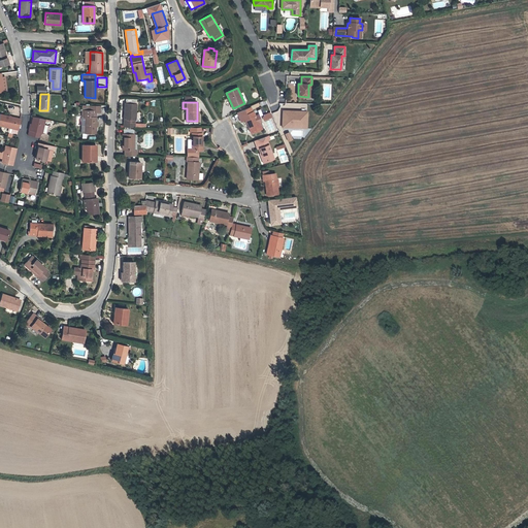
[(124,119),(130,119),(130,122),(124,122),(124,127),(134,128),(135,120),(136,104),(125,103),(124,119)]
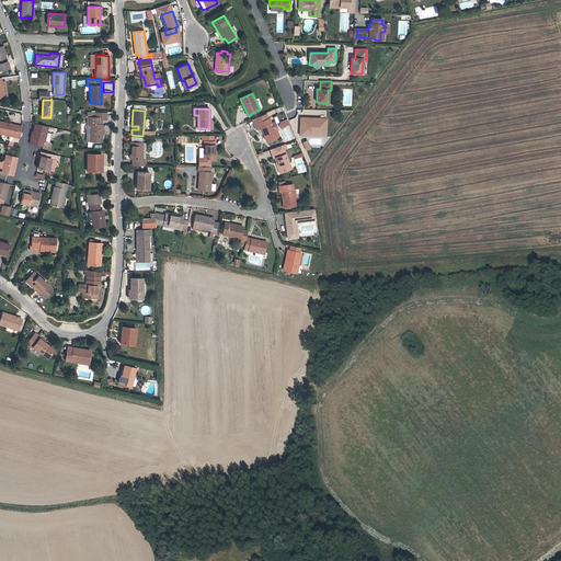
[(95,117),(89,117),(89,124),(87,124),(87,141),(101,141),(101,134),(103,134),(103,129),(102,129),(102,124),(100,124),(100,118),(102,118),(105,118),(106,112),(95,112),(95,117)]
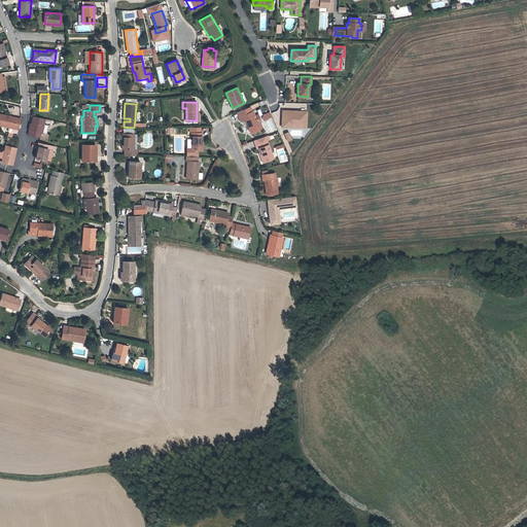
[(246,124),(247,123),(248,123),(249,126),(248,127),(251,133),(261,129),(258,123),(256,123),(253,116),(254,115),(252,111),(251,111),(249,107),(237,112),(241,121),(245,119),(246,124)]
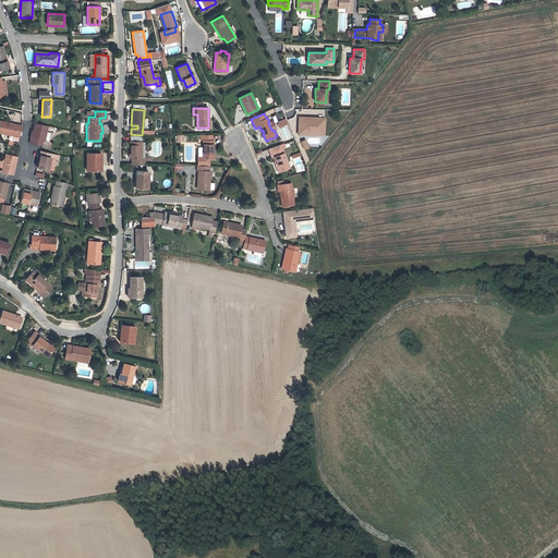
[(303,134),(303,130),(317,131),(317,133),(324,134),(324,119),(299,118),(298,134),(303,134)]
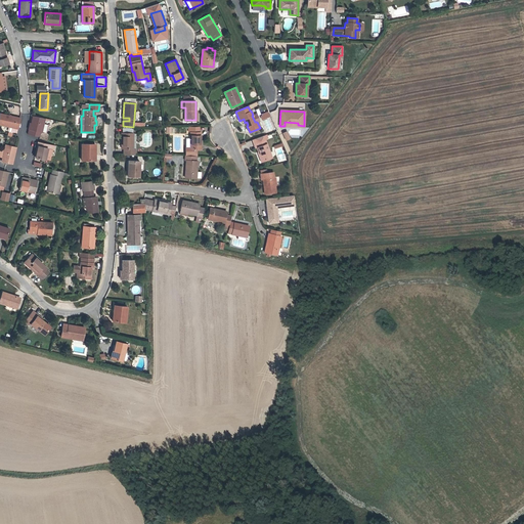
[(0,115),(0,124),(10,127),(17,128),(19,118),(0,114),(0,115)]
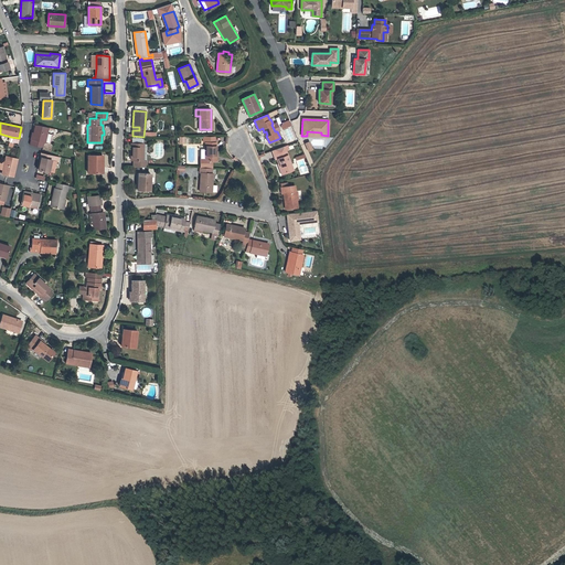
[(42,142),(44,142),(45,142),(49,127),(35,125),(34,132),(33,135),(32,135),(30,145),(41,147),(41,146),(42,142)]
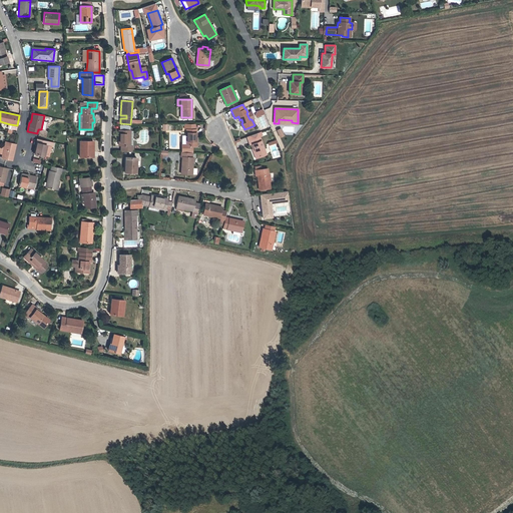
[(186,124),(186,128),(186,145),(196,145),(196,129),(194,129),(194,124),(186,124)]
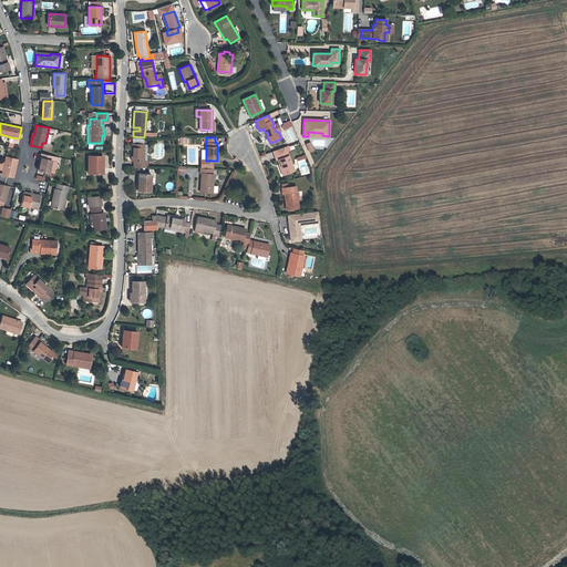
[(144,162),(144,144),(132,144),(132,161),(134,161),(134,167),(146,167),(147,161),(144,162)]
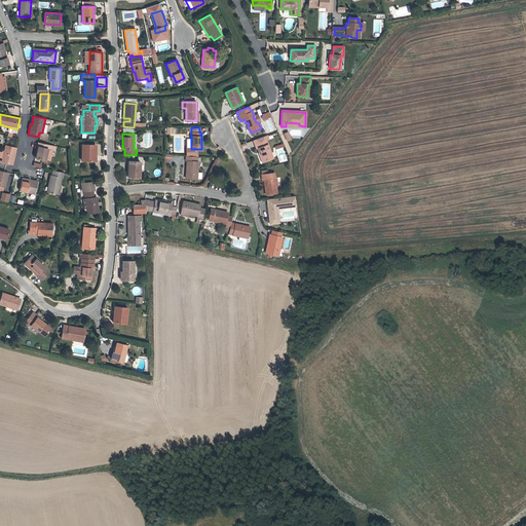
[(261,153),(264,161),(273,158),(266,140),(265,140),(263,136),(253,140),(256,148),(259,147),(261,153)]
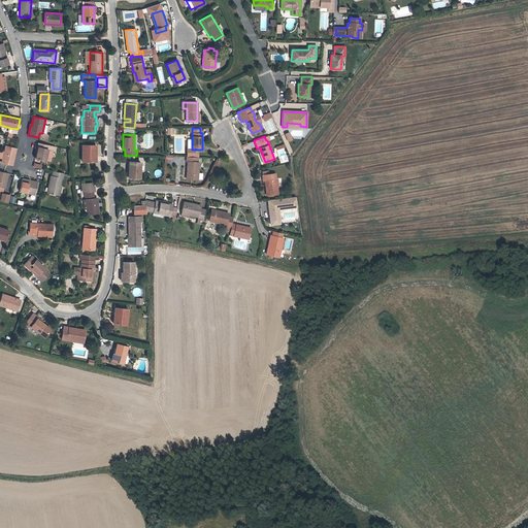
[(35,159),(45,161),(45,160),(46,155),(47,151),(53,152),(54,146),(38,143),(37,147),(38,147),(35,159)]
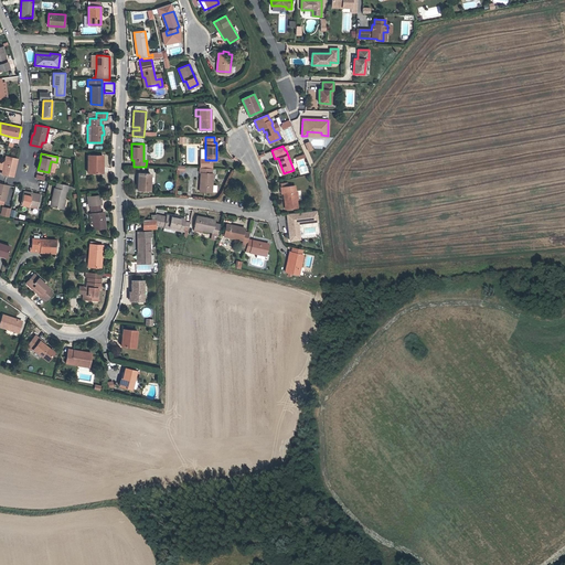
[(88,172),(99,172),(99,161),(103,161),(103,155),(88,155),(88,172)]
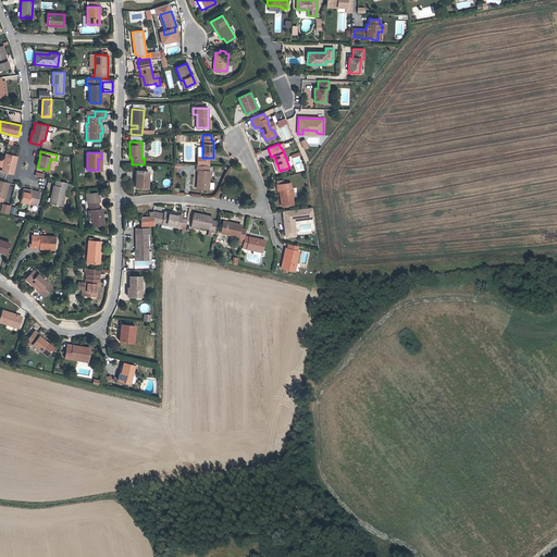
[(5,153),(4,160),(3,166),(1,171),(7,172),(13,173),(17,157),(5,153)]
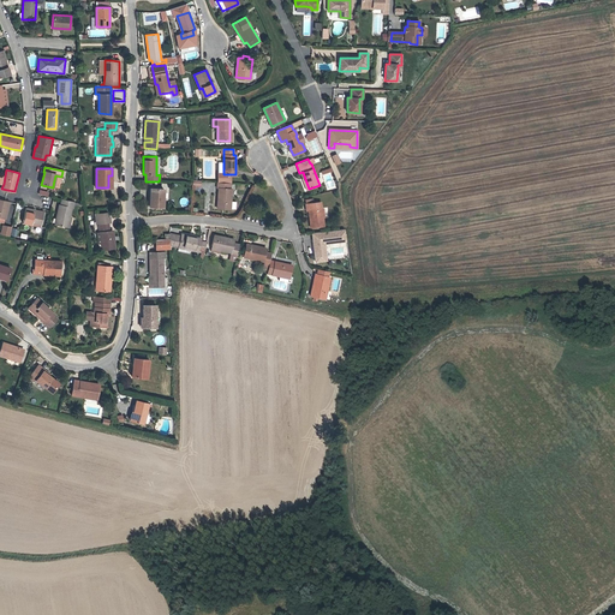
[(219,189),(218,208),(231,209),(232,189),(231,189),(231,183),(218,181),(218,189),(219,189)]
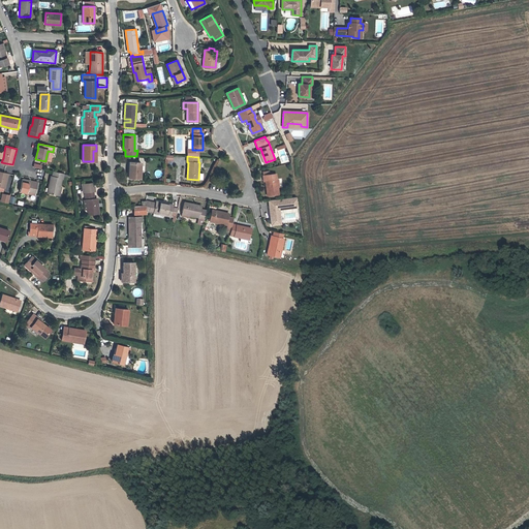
[(139,178),(141,162),(130,161),(129,178),(139,178)]
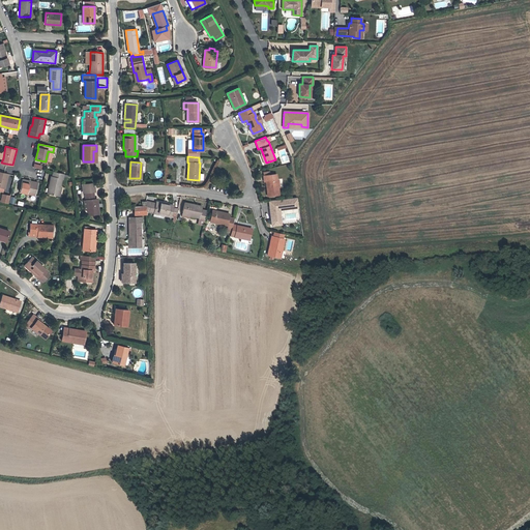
[(48,193),(58,196),(60,186),(61,178),(63,179),(64,174),(54,171),(53,176),(51,176),(48,193)]
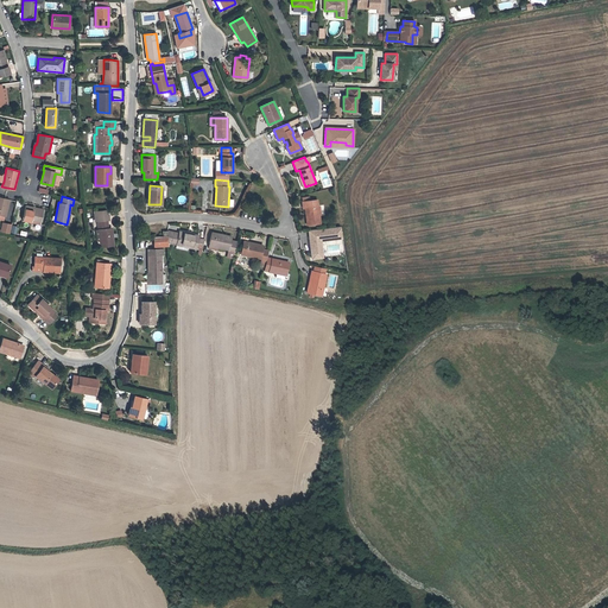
[(320,223),(318,214),(317,207),(317,200),(302,202),(303,209),(305,208),(308,225),(320,223)]
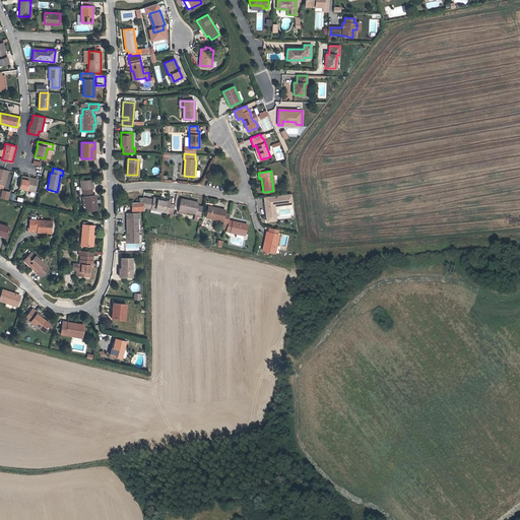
[(26,191),(35,193),(37,179),(22,176),(19,188),(27,190),(26,191)]
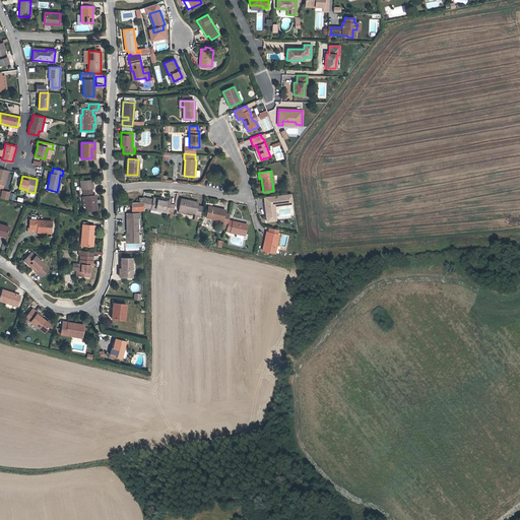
[(84,189),(91,188),(93,188),(92,183),(90,184),(89,180),(81,181),(81,188),(84,188),(84,189)]
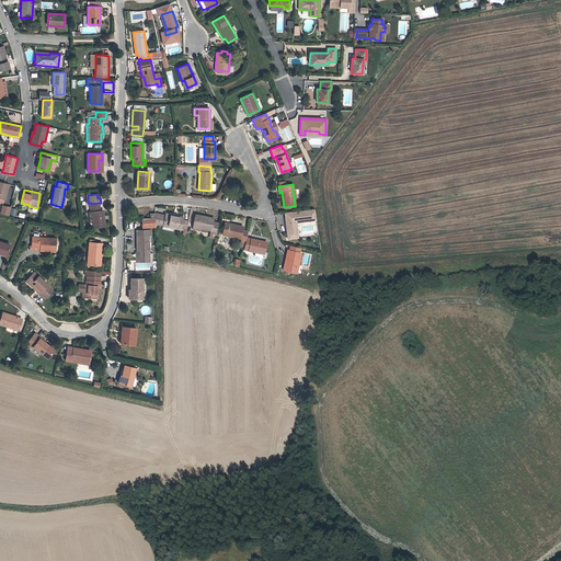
[(91,212),(92,222),(93,227),(104,226),(103,210),(100,210),(99,204),(91,205),(90,205),(91,212)]
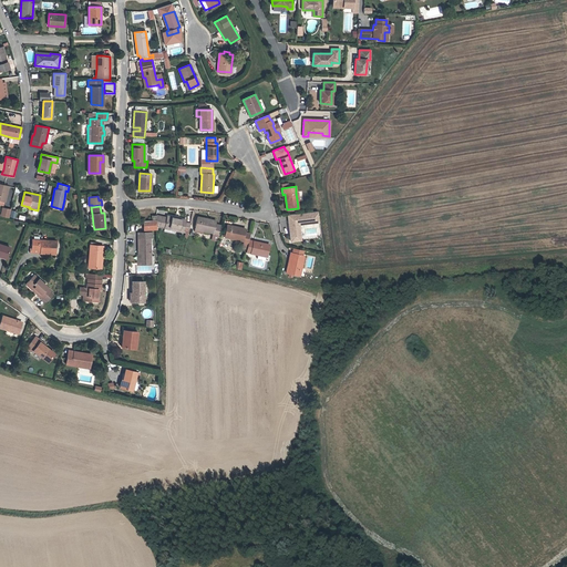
[(1,216),(9,218),(11,209),(3,207),(1,216)]
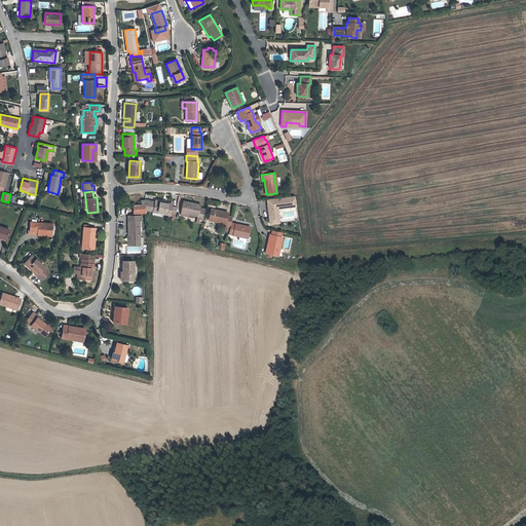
[(297,205),(295,195),(267,199),(270,223),(279,222),(277,209),(297,205)]
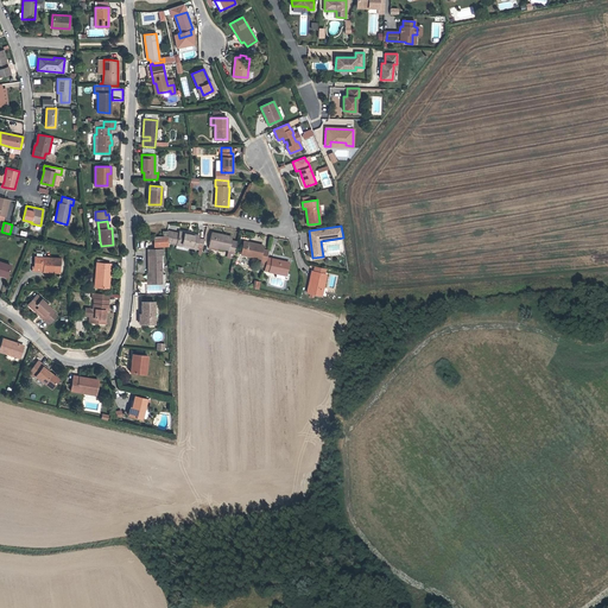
[(188,247),(188,245),(177,242),(179,232),(173,230),(173,232),(171,242),(169,242),(169,244),(188,247)]
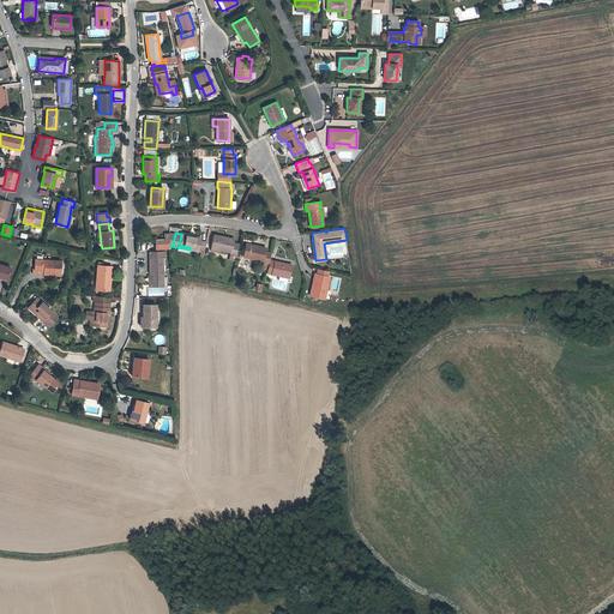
[(202,238),(192,236),(188,235),(181,234),(179,245),(190,247),(190,250),(202,252),(203,250),(205,250),(205,247),(206,244),(206,242),(200,241),(202,238)]
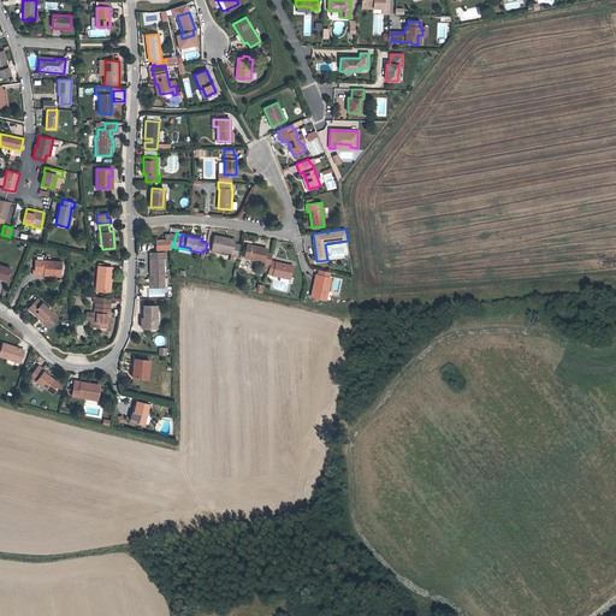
[(214,236),(212,246),(221,248),(220,250),(238,254),(241,244),(234,243),(235,240),(214,236)]
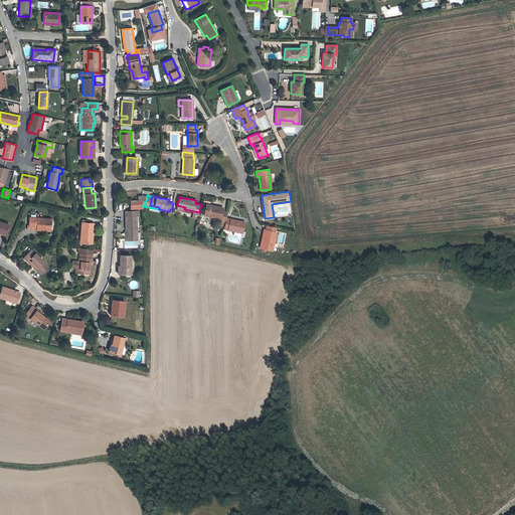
[(206,204),(204,213),(212,214),(211,216),(221,218),(220,222),(225,223),(226,218),(227,212),(222,211),(223,207),(206,204)]
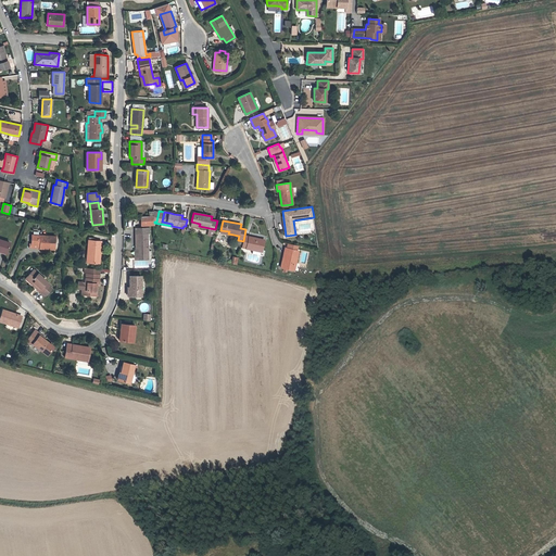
[(135,258),(148,258),(147,234),(150,234),(150,228),(136,228),(136,248),(137,248),(137,250),(136,250),(135,250),(135,258)]
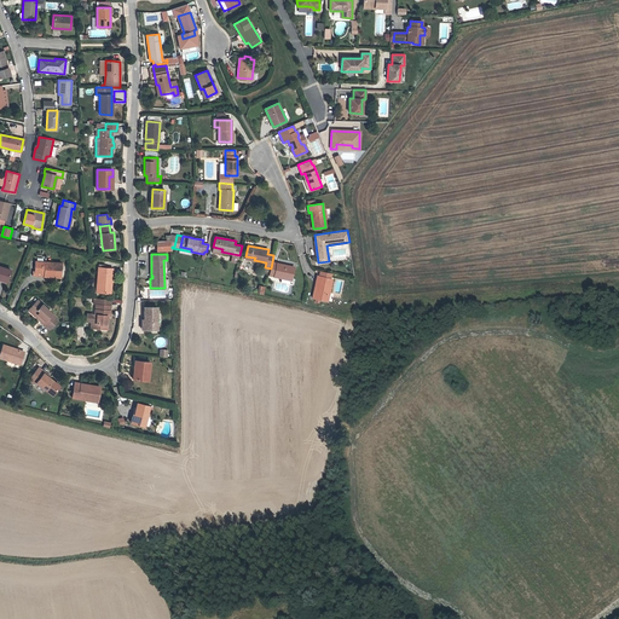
[(44,272),(44,276),(61,277),(62,268),(63,270),(64,264),(35,261),(35,272),(44,272)]
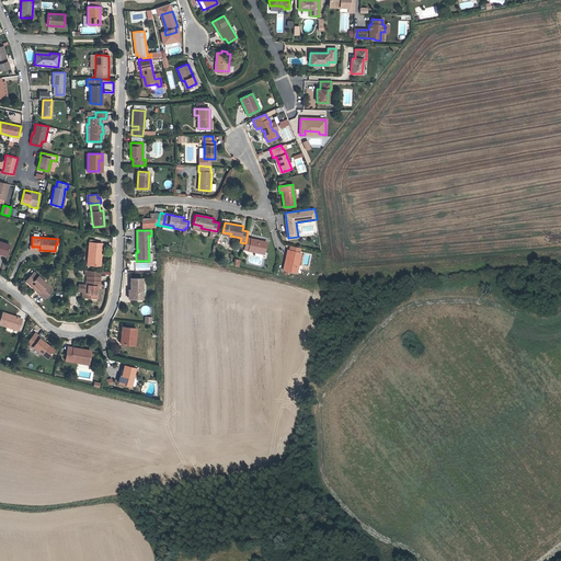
[(266,242),(247,238),(245,243),(244,247),(243,249),(264,253),(266,242)]
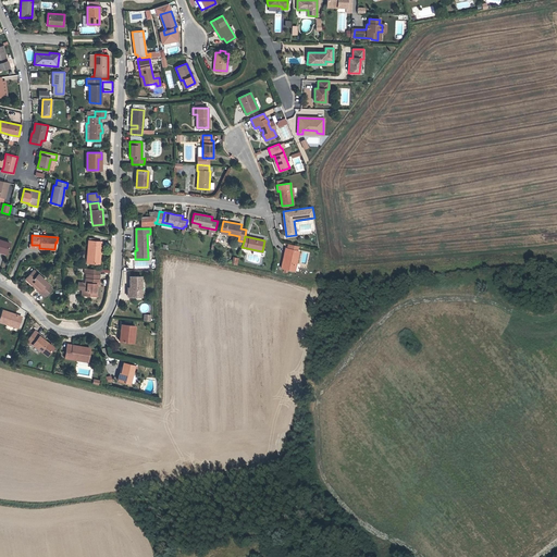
[(90,255),(89,262),(99,263),(101,242),(94,240),(94,238),(88,237),(87,254),(90,255)]
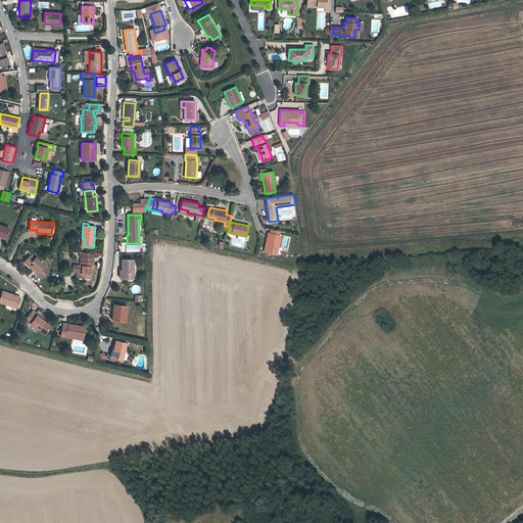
[(0,225),(0,235),(6,237),(9,228),(0,225)]
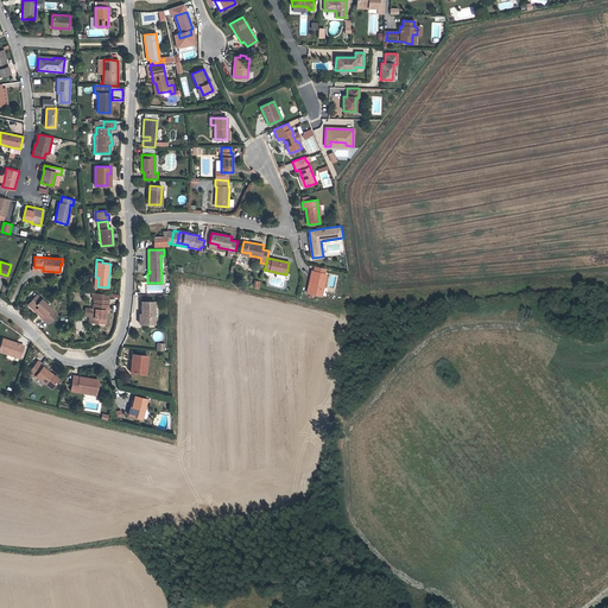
[(314,271),(311,271),(308,292),(320,295),(321,287),(323,289),(325,273),(324,273),(325,268),(315,266),(314,271)]
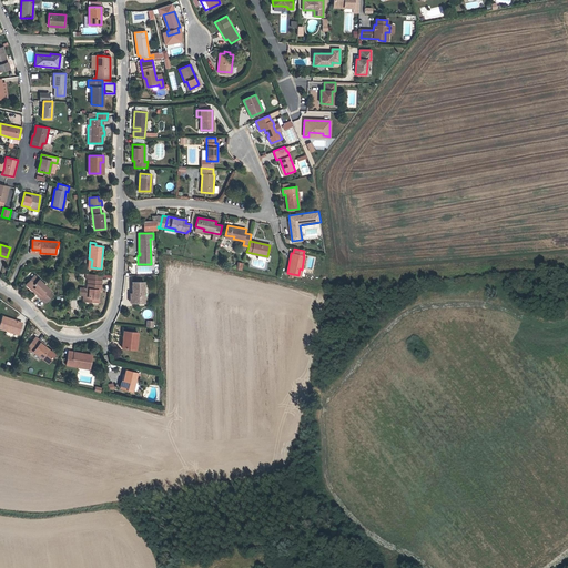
[(83,301),(97,302),(98,290),(99,290),(101,290),(101,275),(89,274),(88,288),(84,288),(83,301)]
